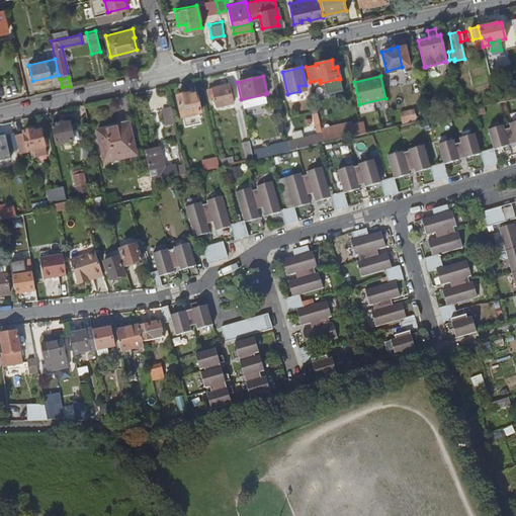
[(229,88),(228,84),(212,87),(212,88),(207,89),(209,98),(215,97),(217,106),(233,102),(232,99),(234,98),(232,87),(229,88)]
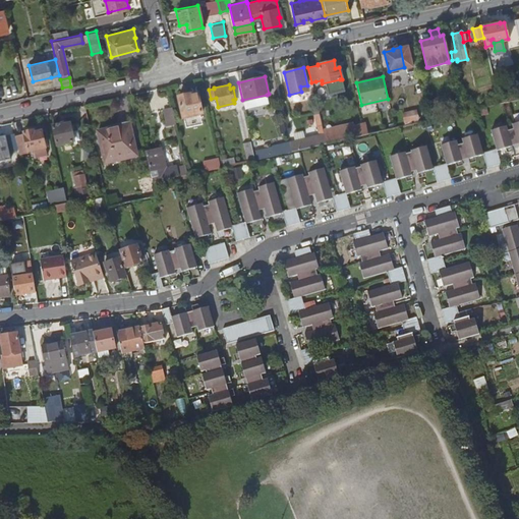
[(196,93),(188,95),(188,94),(187,94),(187,93),(185,92),(180,93),(177,97),(182,116),(200,112),(196,93)]
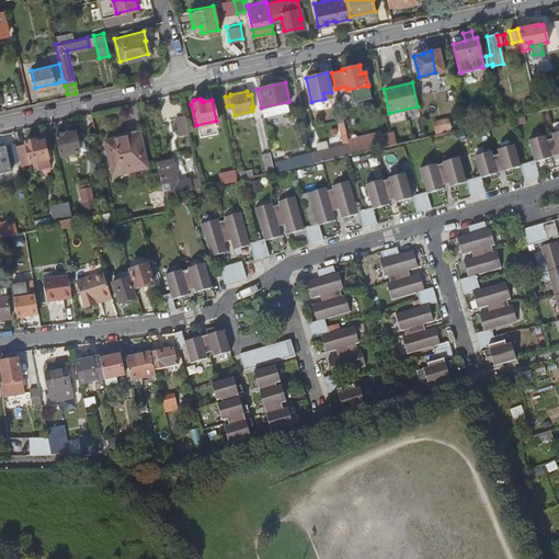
[(261,107),(263,117),(289,112),(287,102),(261,107)]
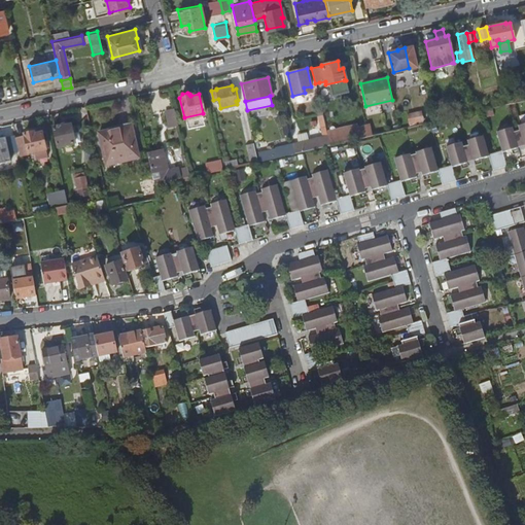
[(167,125),(176,121),(173,108),(164,110),(167,125)]
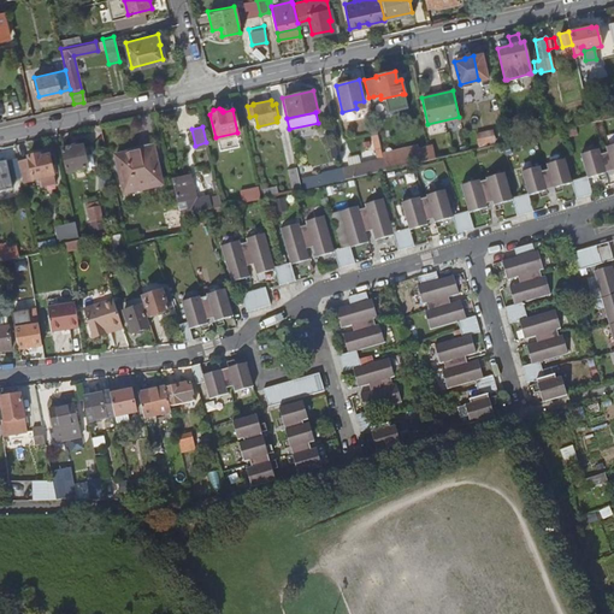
[(499,129),(476,134),(477,143),(501,139),(499,129)]
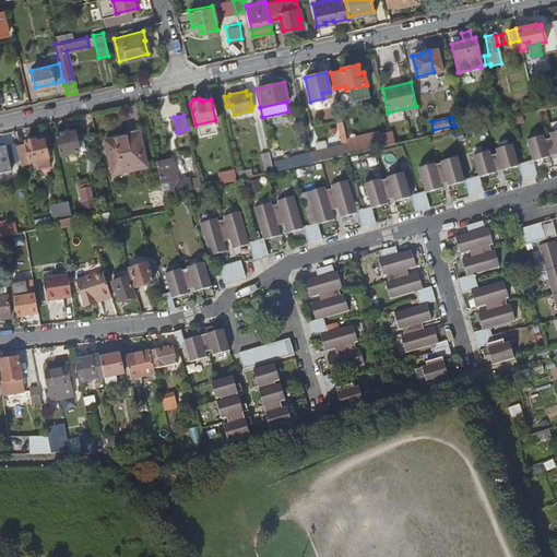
[(79,151),(74,131),(66,133),(66,131),(56,134),(61,155),(79,151)]
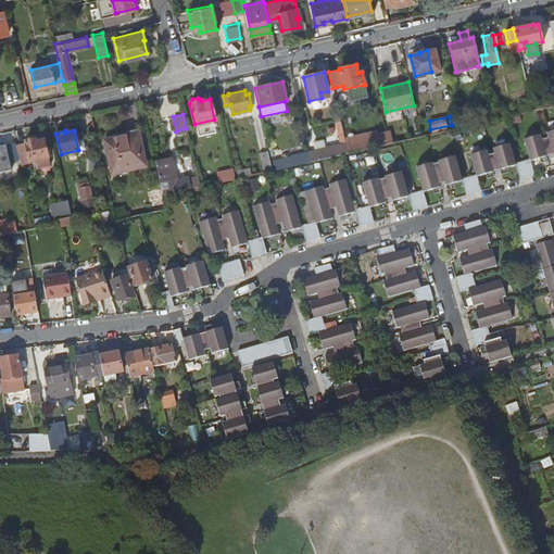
[(103,139),(112,173),(146,165),(138,130),(103,139)]
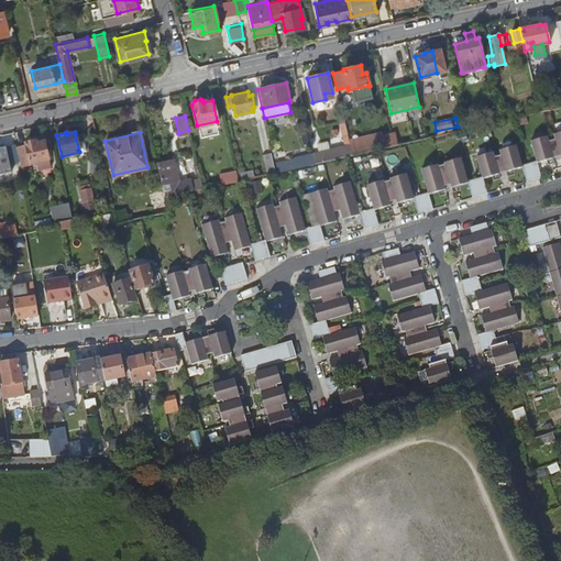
[(560,132),(553,134),(556,140),(552,140),(549,141),(547,136),(530,142),(536,161),(529,163),(521,165),(516,145),(499,150),(501,155),(497,156),(494,156),(493,152),(476,157),(482,176),(474,178),(466,180),(460,158),(444,163),(444,164),(441,165),(438,166),(438,165),(421,169),(428,193),(420,194),(413,196),(406,174),(391,178),(391,179),(387,180),(384,182),(384,180),(367,185),(374,208),(366,210),(359,212),(350,182),(334,186),(334,189),(331,190),(328,191),(327,188),(310,193),(319,223),(311,226),(305,228),(296,197),(279,201),(281,205),(276,206),(273,207),(273,204),(256,208),(265,239),(257,241),(251,243),(242,212),(226,217),(226,220),(222,221),(219,222),(219,219),(202,223),(211,256),(228,251),(224,239),(228,238),(231,237),(234,250),(251,244),(255,260),(271,255),(265,240),(282,235),(278,222),(285,221),(289,233),(305,229),(309,244),(325,239),(320,224),(337,220),(332,207),(340,205),(343,218),(360,213),(363,228),(378,223),(374,209),(391,205),(389,201),(396,199),(397,202),(414,198),(418,212),(432,208),(428,194),(444,188),(443,185),(450,183),(451,186),(468,182),(472,197),(487,193),(483,178),(499,173),(506,171),(521,166),(526,182),(540,177),(537,163),(553,157),(560,155),(560,154),(560,132)]
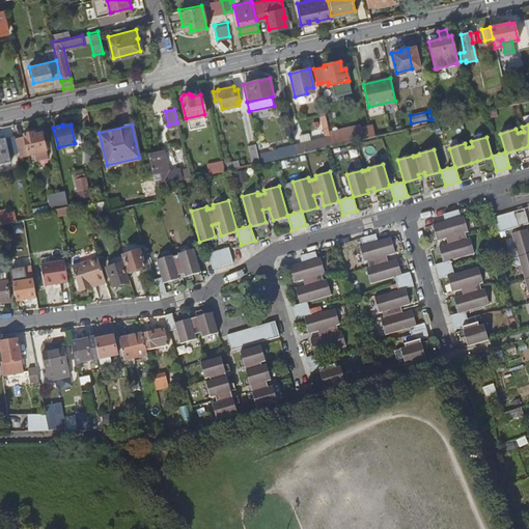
[(358,128),(361,139),(371,137),(369,126),(358,128)]
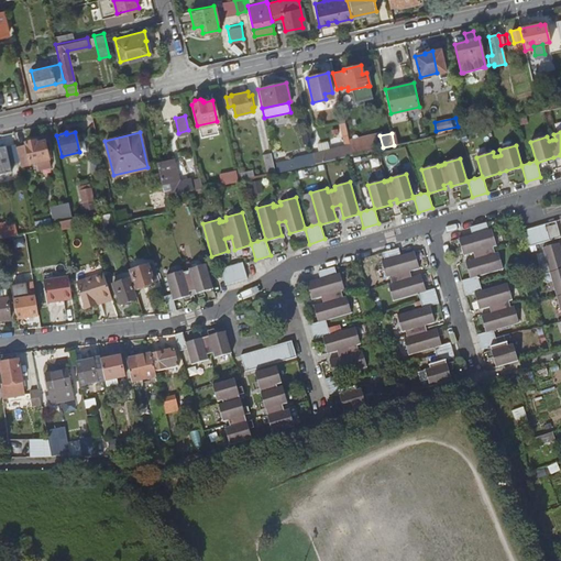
[(351,155),(383,147),(380,135),(349,143),(349,144),(351,155)]
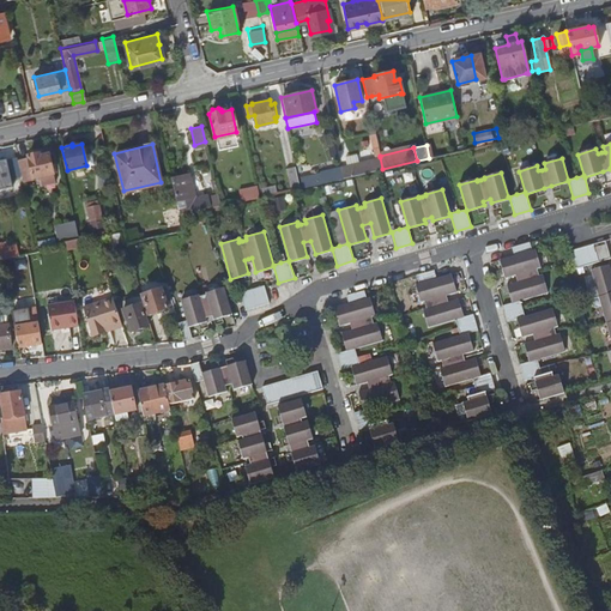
[(40,155),(38,152),(28,155),(28,157),(18,159),(23,179),(32,176),(32,177),(42,175),(44,182),(55,180),(49,152),(40,155)]
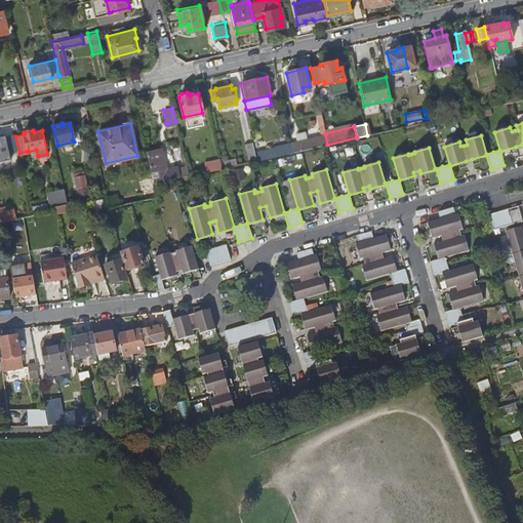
[(296,141),(306,138),(305,131),(294,133),(296,141)]
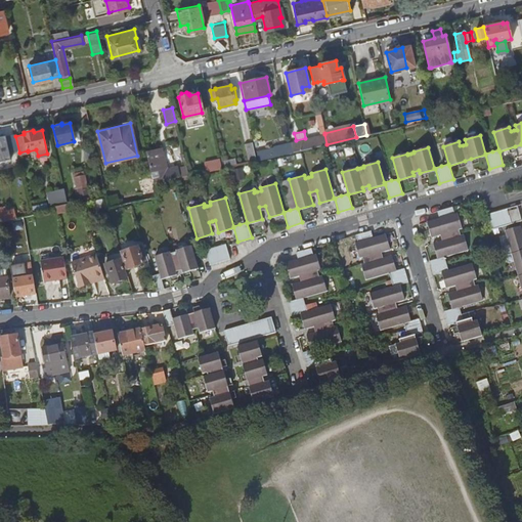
[(0,161),(9,159),(8,153),(17,150),(13,134),(0,137),(0,161)]
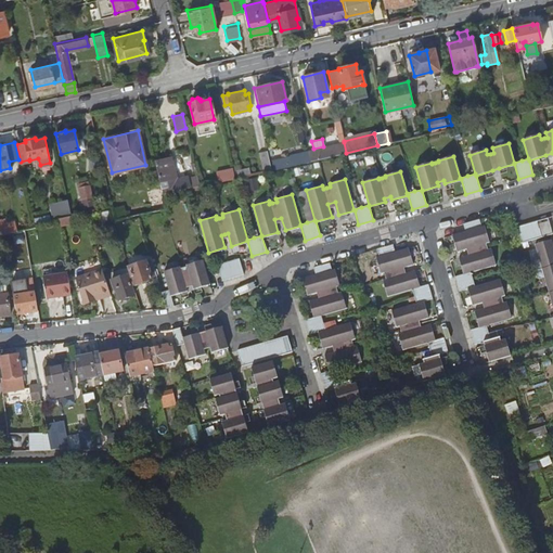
[(308,152),(310,162),(346,153),(344,142),(338,143),(323,146),(313,149),(307,151),(308,152)]
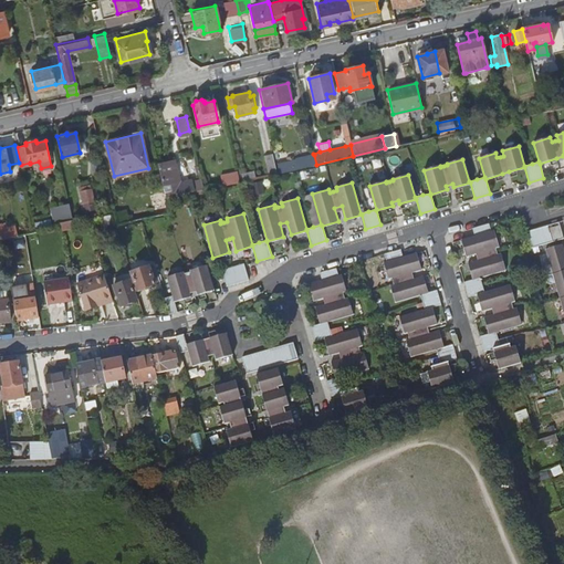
[(298,169),(316,165),(314,155),(295,159),(298,169)]
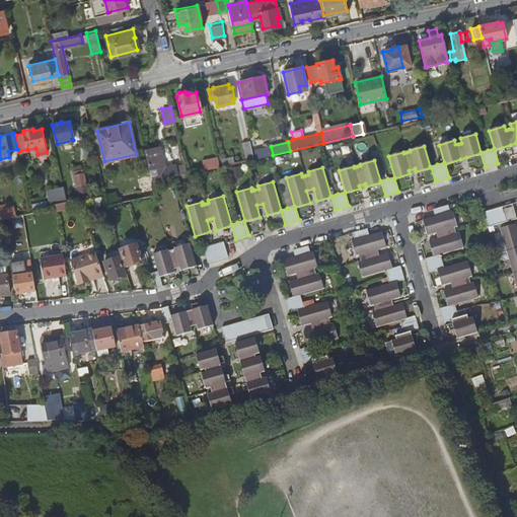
[(254,159),(273,155),(271,146),(253,150),(254,159)]
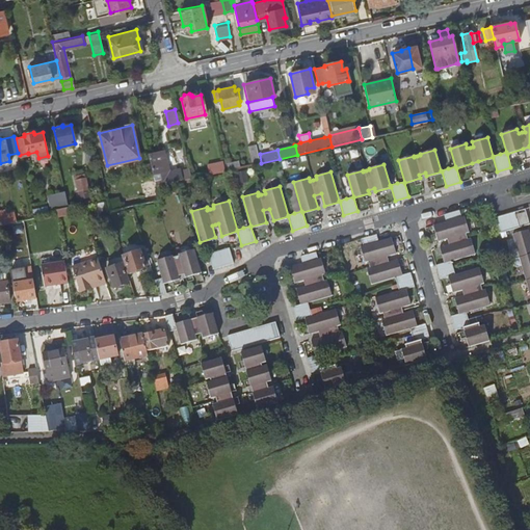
[(156,187),(190,179),(188,168),(180,170),(180,168),(168,171),(163,151),(149,155),(156,187)]
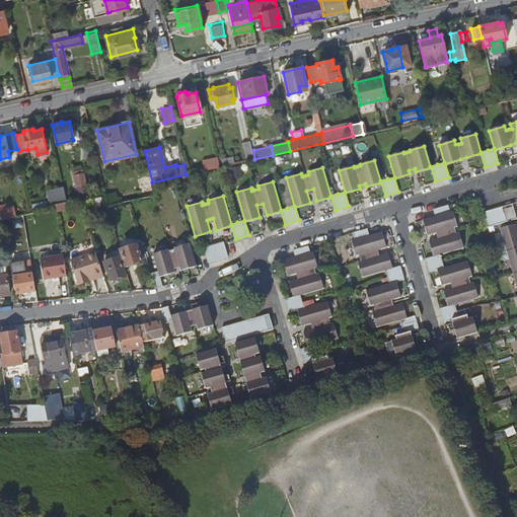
[(86,183),(84,172),(73,174),(76,186),(86,183)]
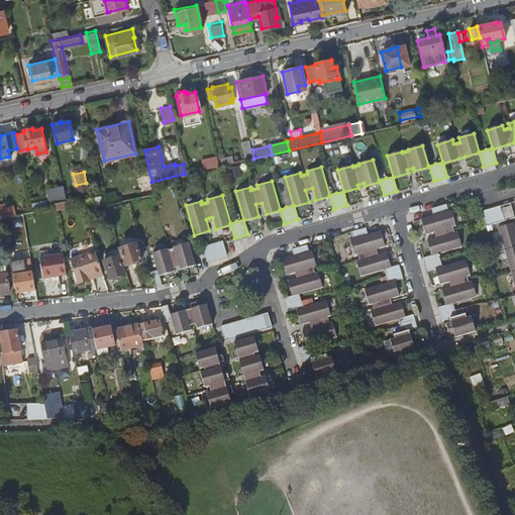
[(86,183),(76,185),(78,193),(88,191),(86,183)]
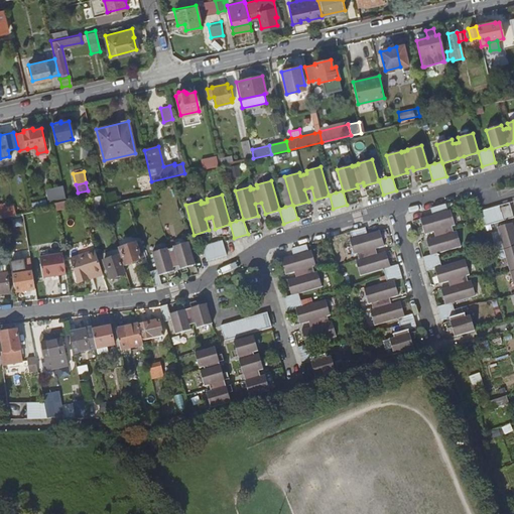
[(49,203),(54,202),(61,201),(66,200),(62,185),(46,188),(49,203)]
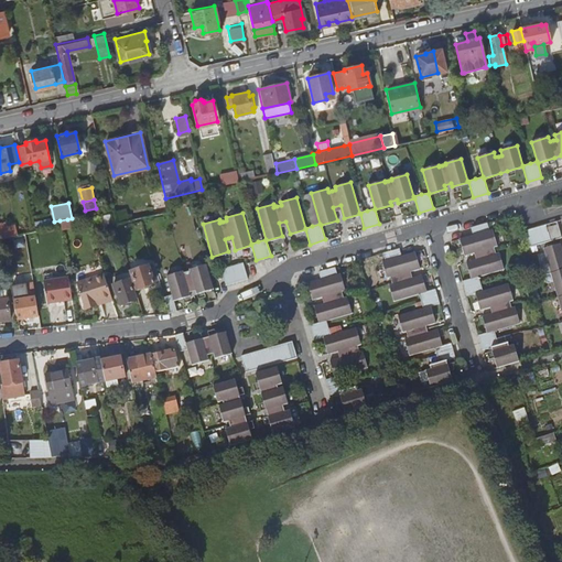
[(76,234),(73,222),(73,218),(67,219),(60,220),(60,222),(63,237),(76,234)]
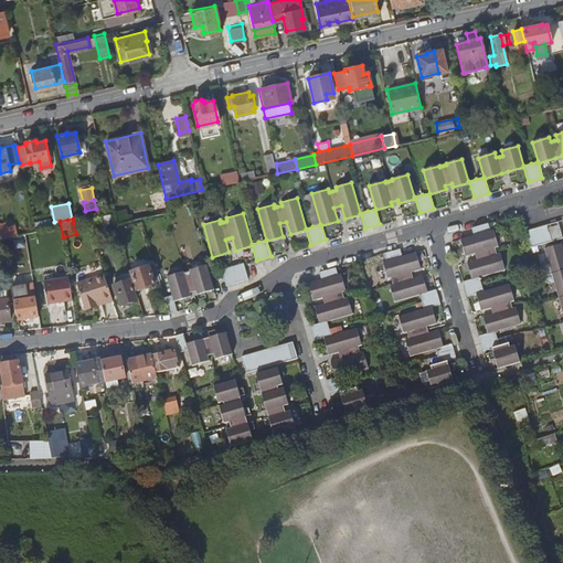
[(518,362),(512,346),(508,347),(507,343),(498,346),(496,339),(494,331),(519,324),(514,307),(510,308),(510,305),(509,301),(512,300),(508,284),(482,291),(480,284),(478,276),(502,269),(498,253),(496,254),(495,251),(494,247),(497,246),(491,230),(489,231),(487,223),(470,227),(473,235),(459,240),(464,255),(477,252),(479,258),(466,262),(470,278),(461,282),(466,296),(475,294),(479,310),(492,307),(495,312),(481,316),(486,332),(477,336),(481,351),(490,348),(491,351),(497,368),(518,362)]
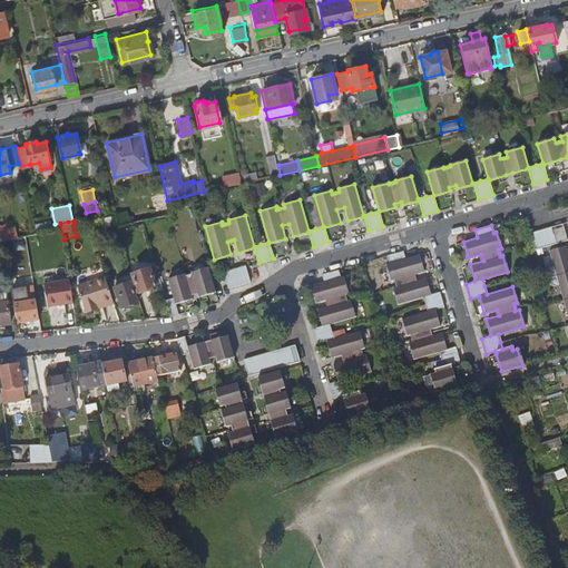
[(532,250),(542,247),(567,240),(562,226),(551,229),(550,226),(528,233),(532,250)]
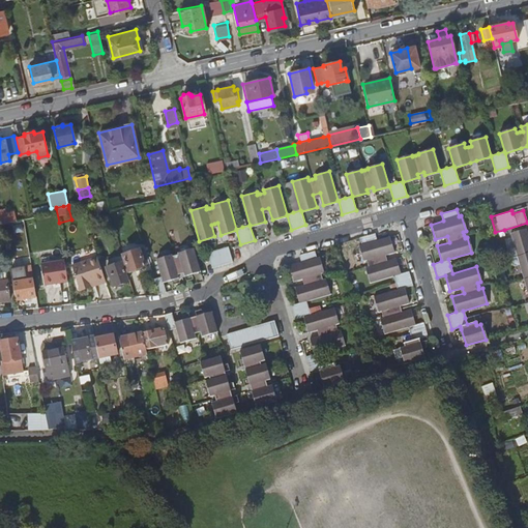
[(527,239),(525,229),(509,233),(517,256),(523,279),(527,297),(527,239)]
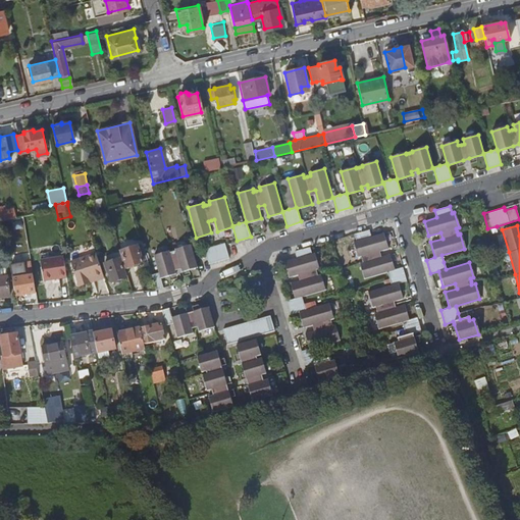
[(398,358),(417,352),(413,336),(412,333),(420,330),(416,316),(408,319),(404,304),(392,308),(390,302),(402,298),(397,283),(406,280),(402,267),(394,269),(388,254),(377,257),(375,252),(387,248),(383,232),(371,237),(369,228),(354,234),(356,241),(353,242),(357,257),(360,256),(361,259),(362,262),(359,262),(363,277),(386,271),(388,278),(391,284),(367,292),(371,307),(374,306),(375,309),(376,312),(373,313),(377,327),(401,321),(403,328),(405,335),(397,338),(398,341),(393,342),(398,358)]
